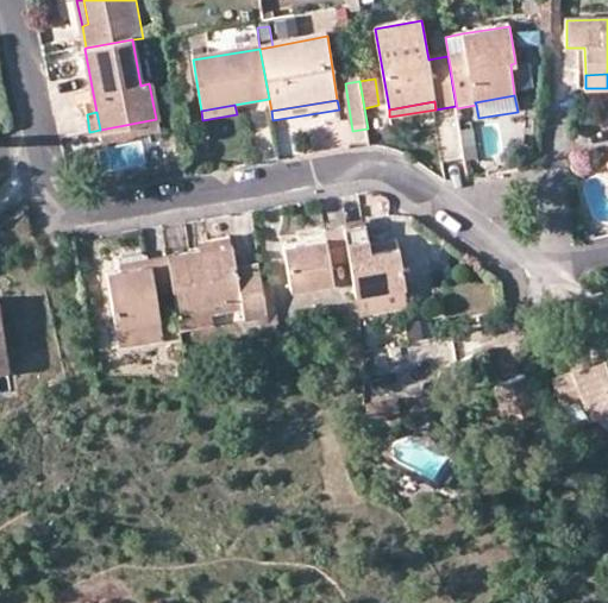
[(100,130),(101,142),(158,131),(156,119),(100,130)]
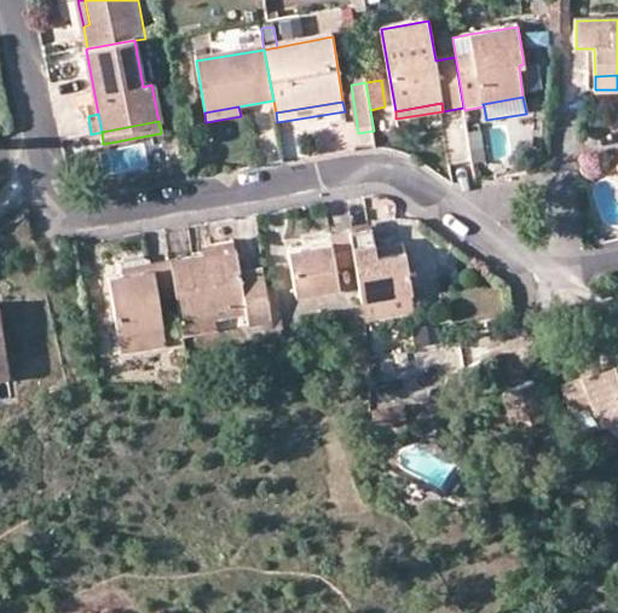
[(356,267),(363,304),(413,296),(405,254),(376,259),(375,250),(371,230),(350,233),(356,267)]
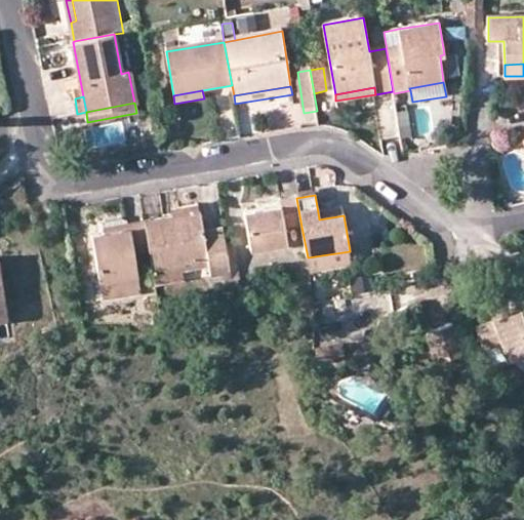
[(257,212),(245,214),(251,252),(287,247),(285,231),(301,227),(296,198),(280,201),(281,209),(257,212)]
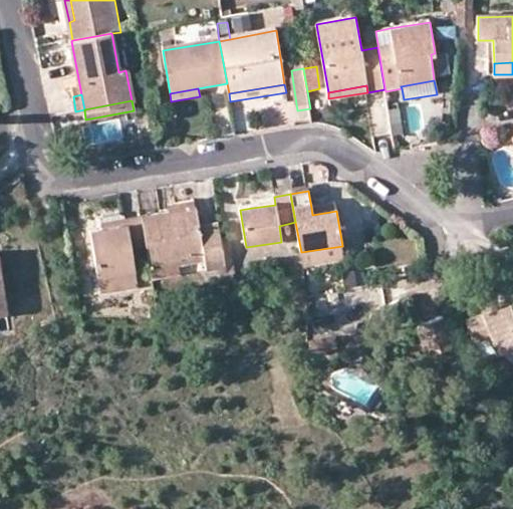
[(275,205),(274,197),(251,200),(252,208),(275,205)]
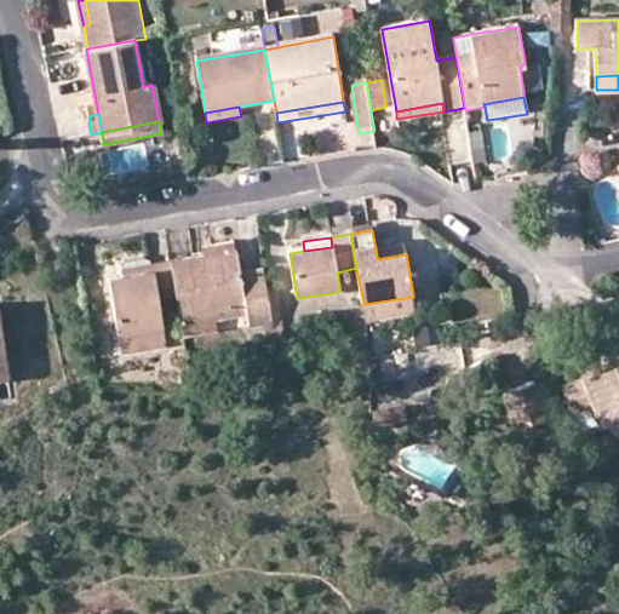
[(202,251),(204,259),(236,254),(235,245),(202,251)]
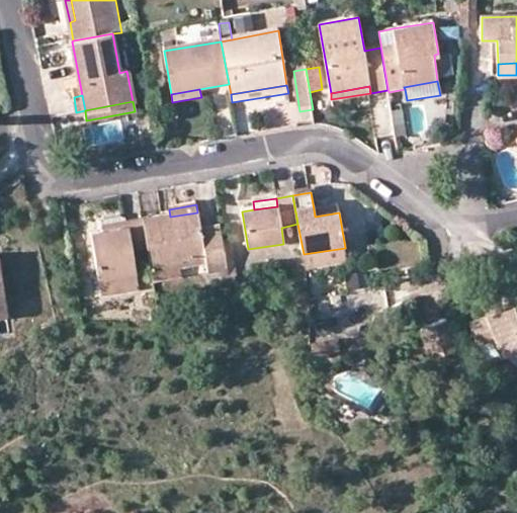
[(314,209),(315,217),(339,212),(338,205),(314,209)]
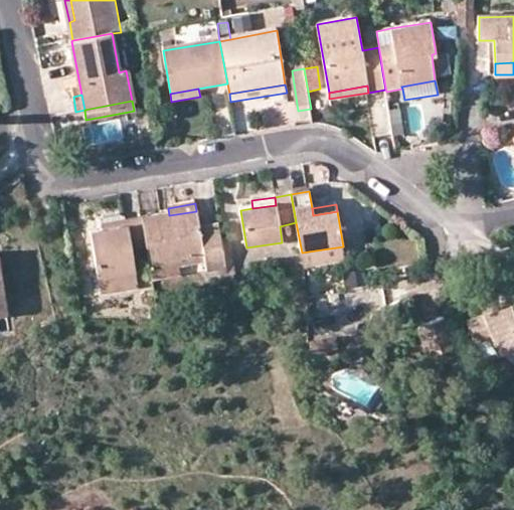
[(148,250),(150,266),(202,258),(204,266),(206,275),(227,271),(223,244),(222,241),(220,225),(198,228),(196,211),(169,215),(143,220),(148,250)]
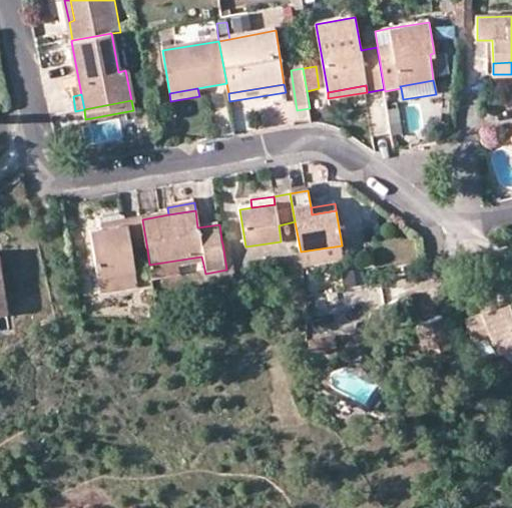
[(102,217),(103,229),(126,225),(125,221),(125,219),(124,214),(102,217)]
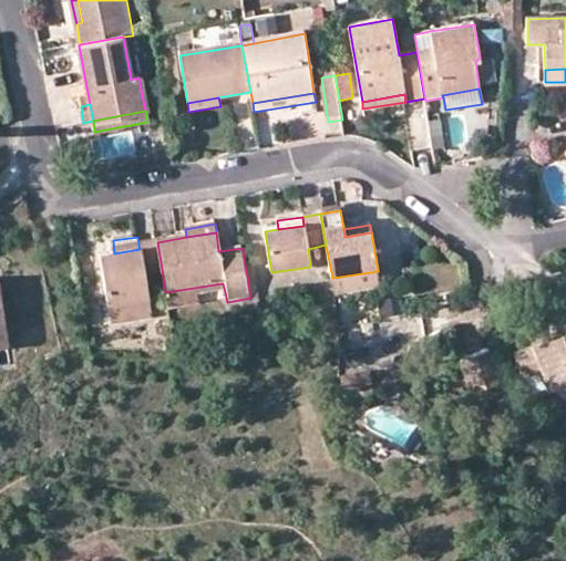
[(114,253),(101,256),(109,307),(147,299),(144,279),(163,276),(157,242),(156,240),(139,242),(139,245),(140,249),(114,253)]
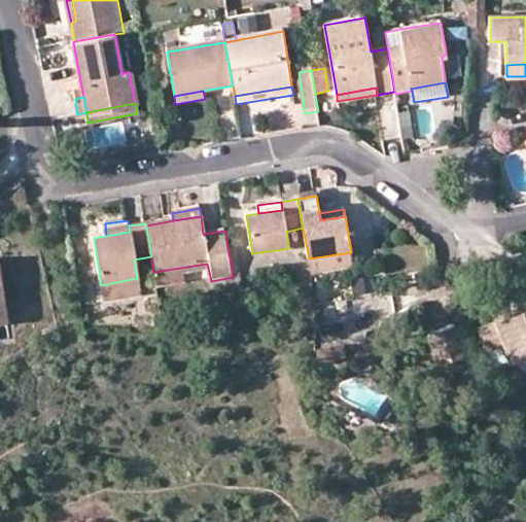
[(235,286),(243,285),(237,246),(228,247),(229,250),(233,277),(235,286)]
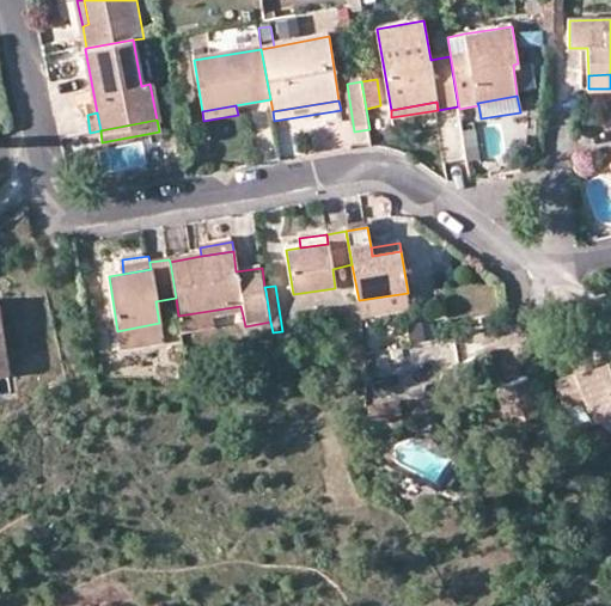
[(359,300),(361,318),(410,310),(408,293),(359,300)]
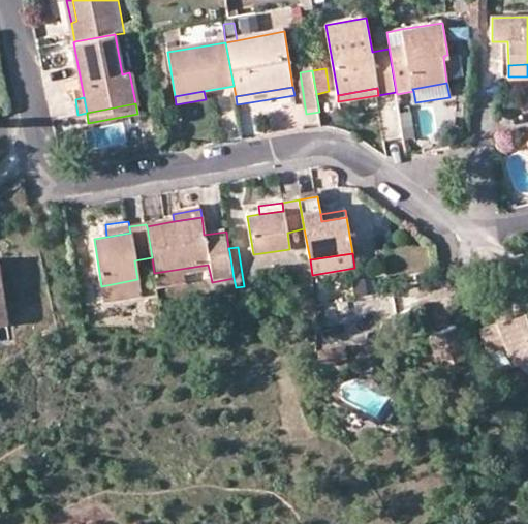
[(210,273),(208,265),(154,273),(157,290),(185,286),(184,277),(210,273)]
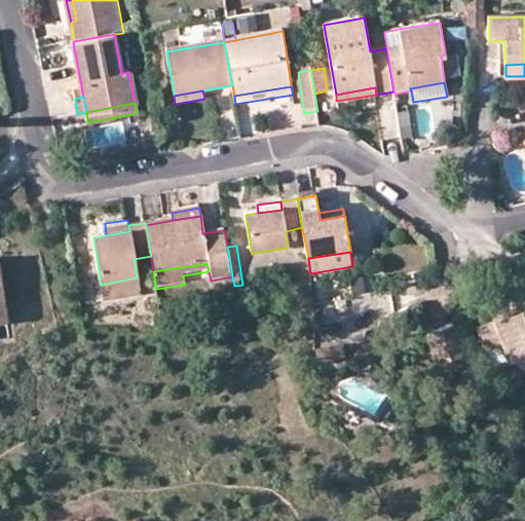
[(101,285),(104,304),(140,298),(137,277),(101,285)]
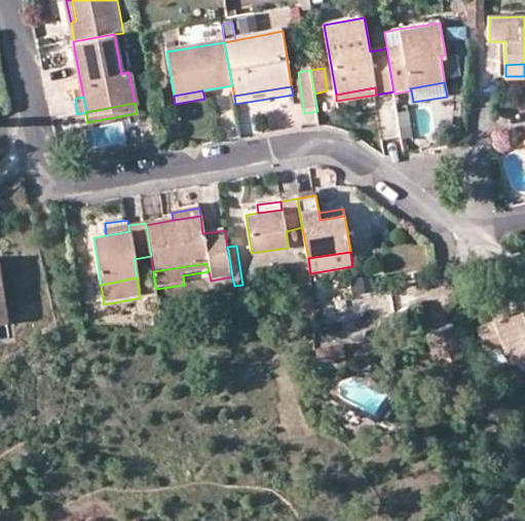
[(383,295),(380,284),(352,290),(354,301),(383,295)]
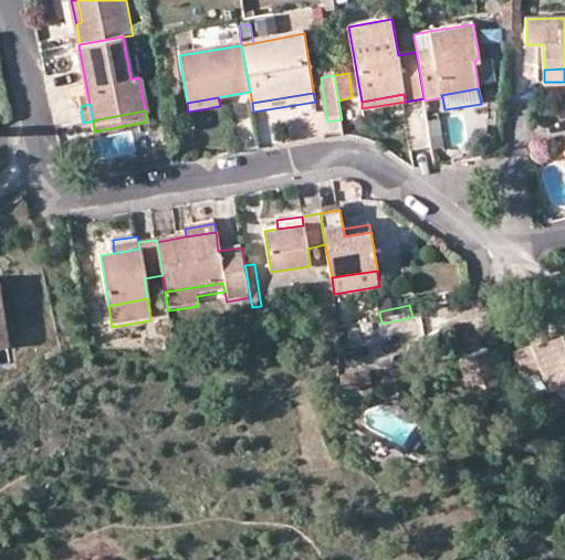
[(563,335),(561,327),(529,338),(532,346),(563,335)]
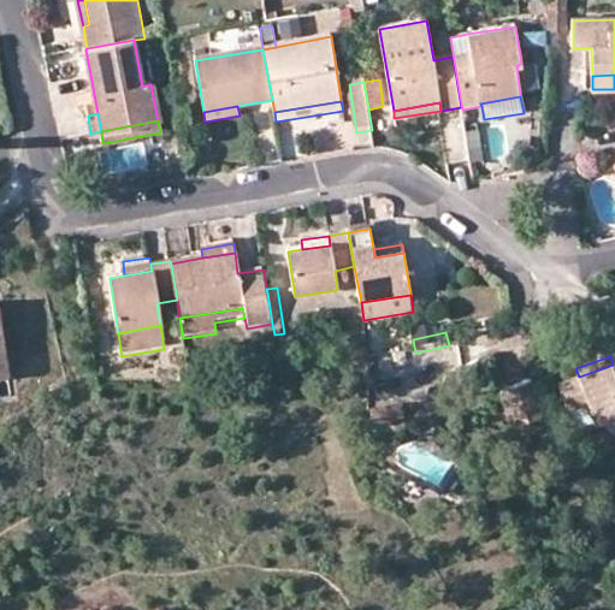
[(614,365),(613,365),(579,377),(559,384),(569,413),(589,407),(597,426),(614,419),(614,365)]
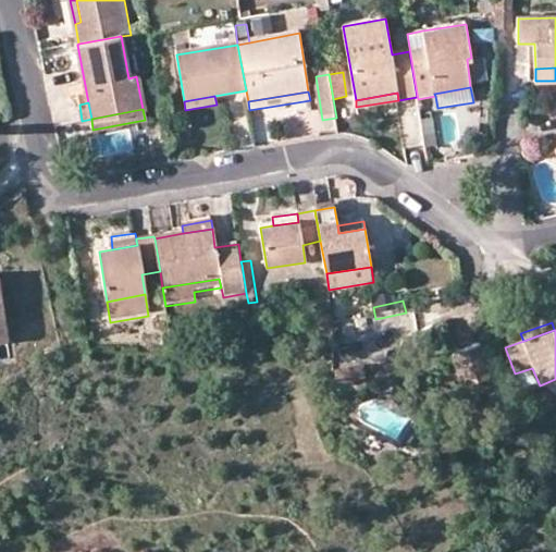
[(482,346),(454,356),(467,389),(495,378),(482,346)]
